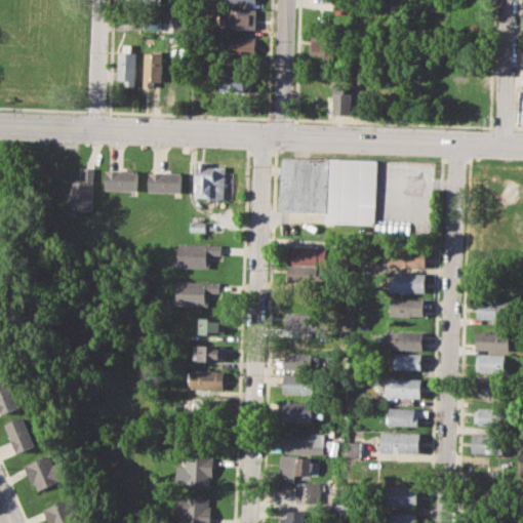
[(350,15),(350,2),(333,2),(333,15),(350,15)]
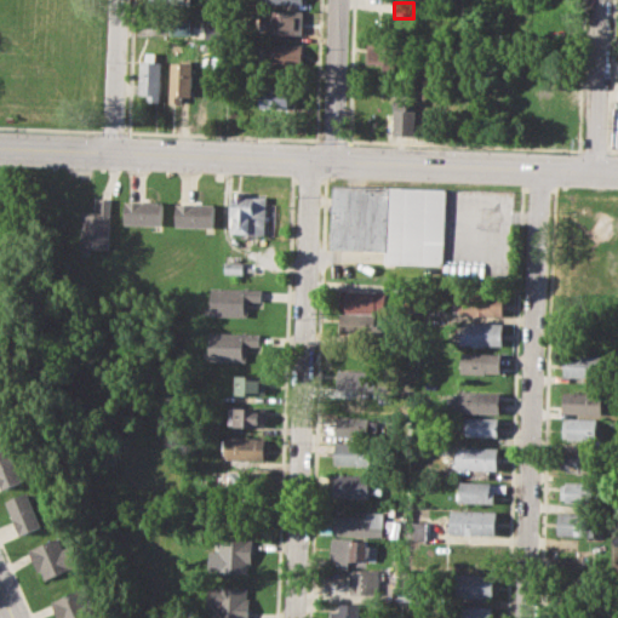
[(268,12),(301,15),(299,40),(265,38),(268,12)]
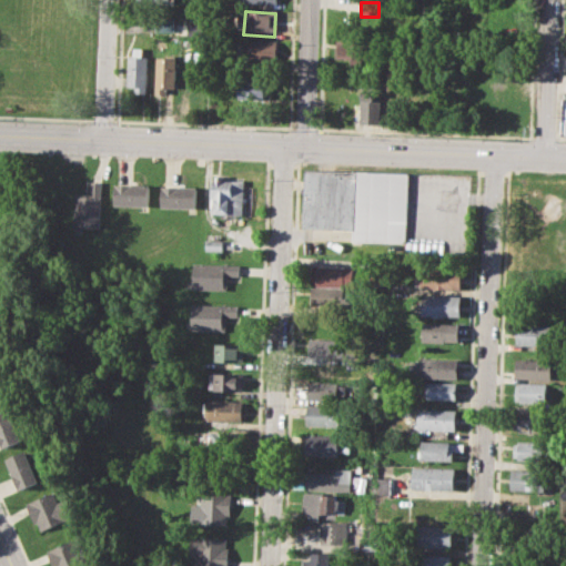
[(173,33),(172,20),(153,20),(154,33),(173,33)]
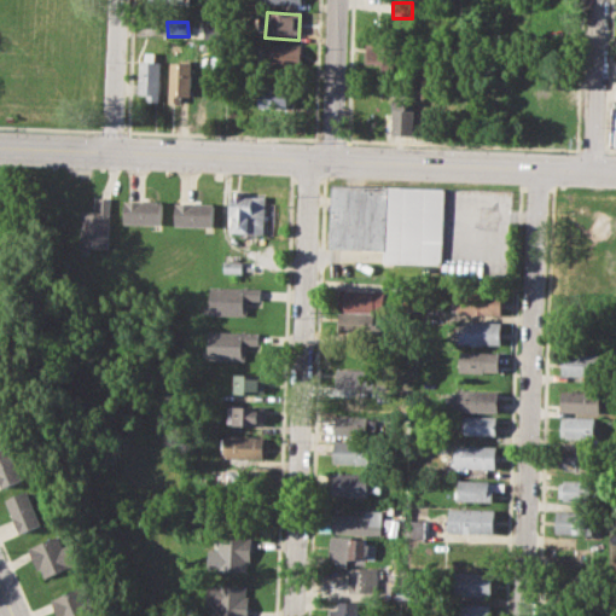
[(262,45),(297,46),(296,68),(261,65),(262,45)]
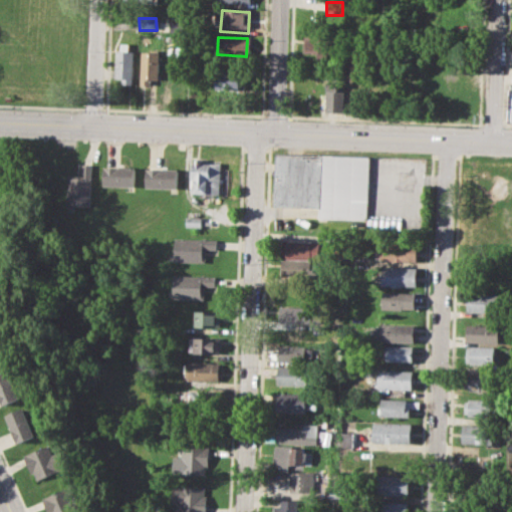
[(303,37),(333,38),(333,55),(328,55),(328,63),(316,62),(316,53),(303,52),(303,37)]
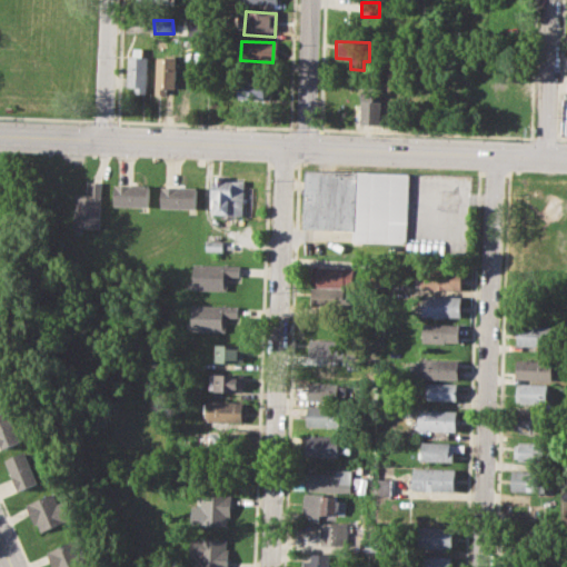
[(132,49),(142,49),(142,58),(147,58),(146,96),(133,95),(133,88),(126,88),(127,58),(132,58),(132,49)]
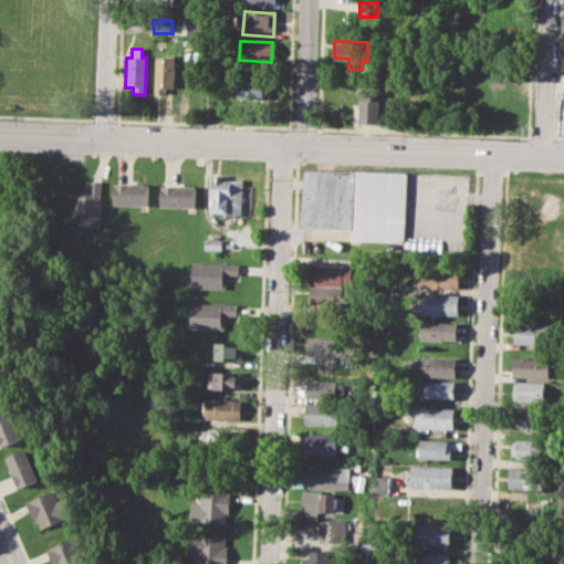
[(154,94),(154,58),(173,58),(173,90),(164,90),(164,94),(154,94)]
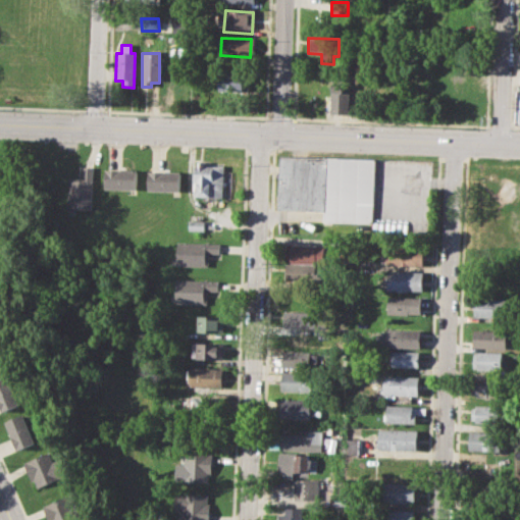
[(351,100),(352,71),(368,71),(367,100),(351,100)]
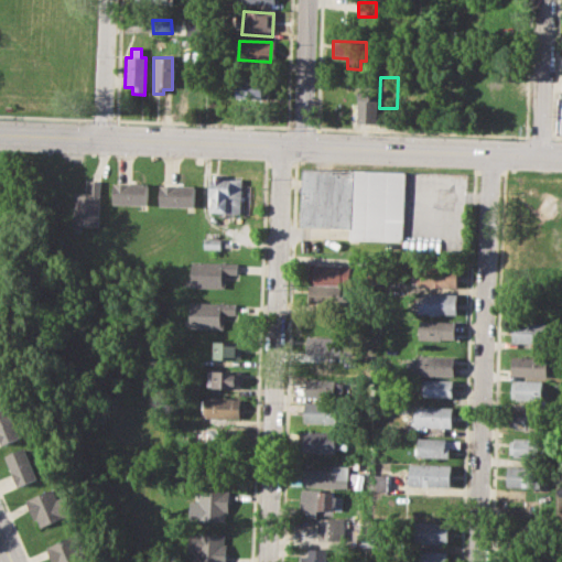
[(235,79),(268,80),(267,101),(234,100),(235,79)]
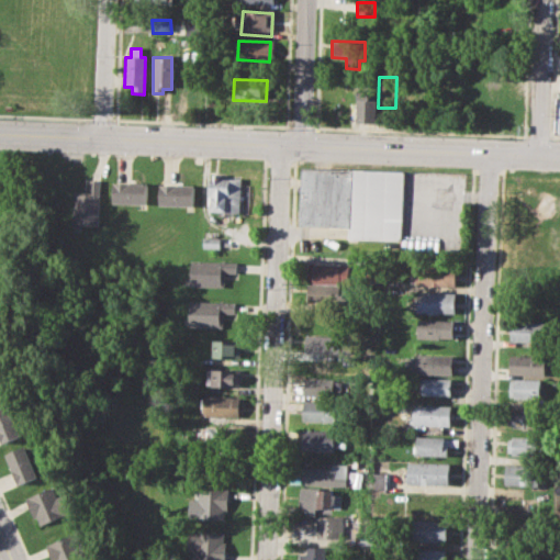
[(357,90),(376,90),(374,124),(356,123),(357,90)]
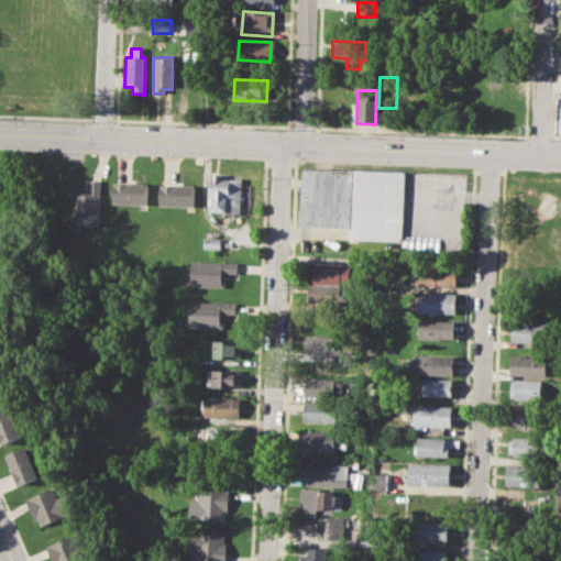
[(300,169),(403,174),(399,243),(349,241),(349,229),(298,227),(300,169)]
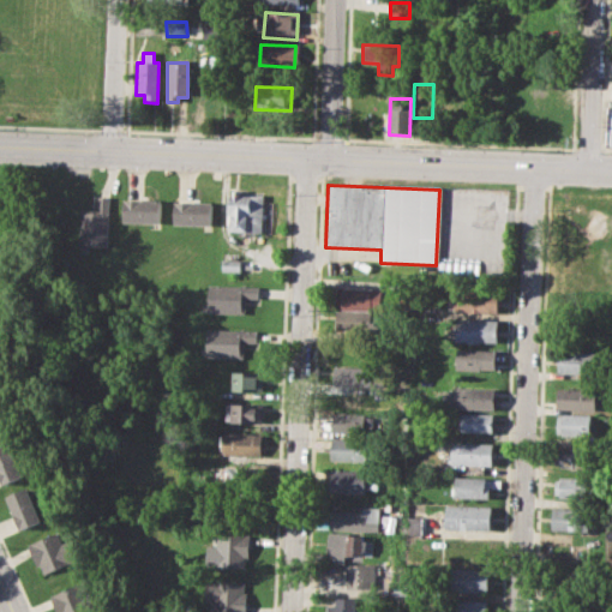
[(228,195),(262,196),(261,234),(231,233),(231,226),(227,226),(228,195)]
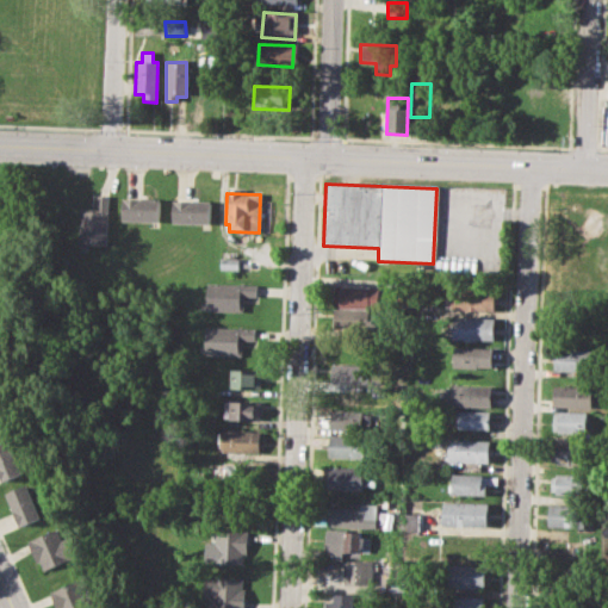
[(79,244),(80,209),(95,209),(95,197),(107,198),(105,246),(79,244)]
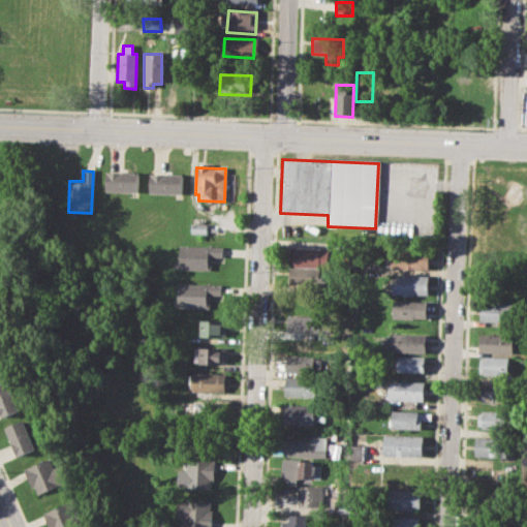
[(105,173),(137,174),(136,194),(105,193),(105,173)]
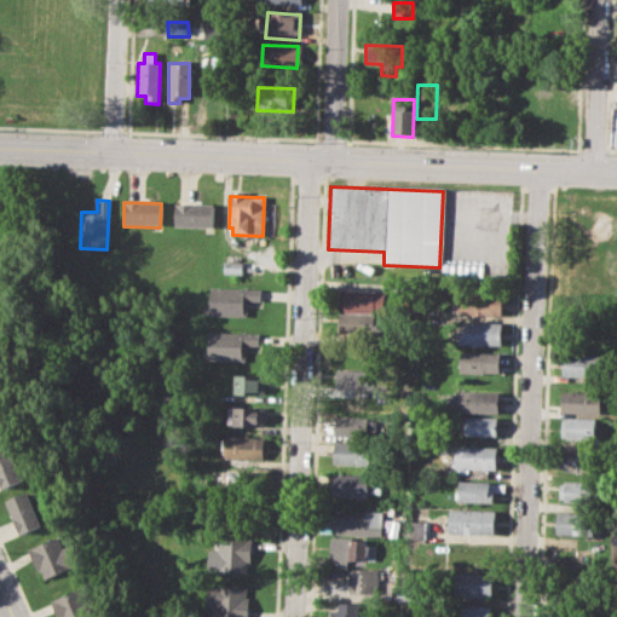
[(174,205),(212,207),(211,230),(173,228),(174,205)]
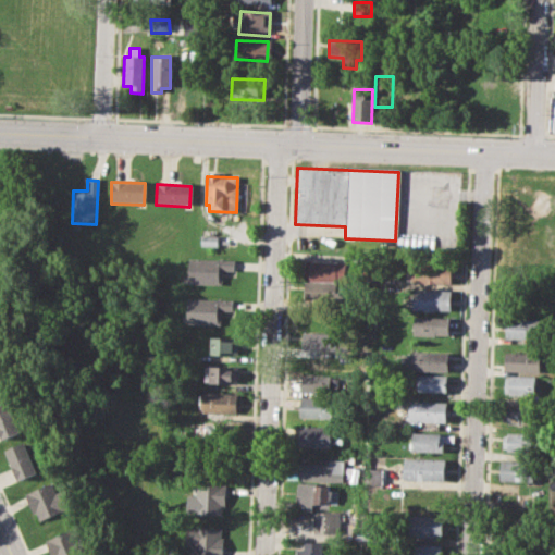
[(200,236),(217,237),(216,248),(200,248),(200,236)]
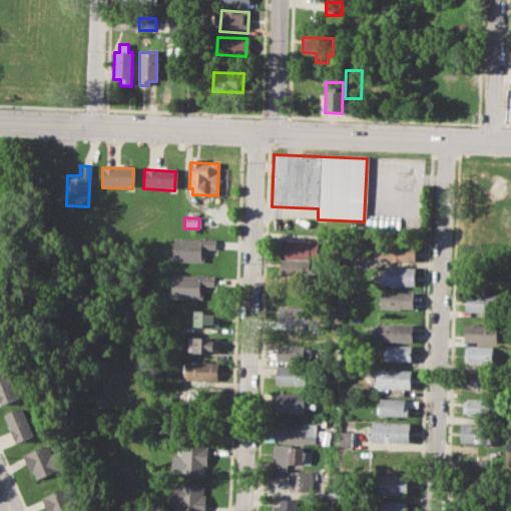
[(173,239),(214,240),(214,250),(203,250),(203,264),(173,263),(173,239)]
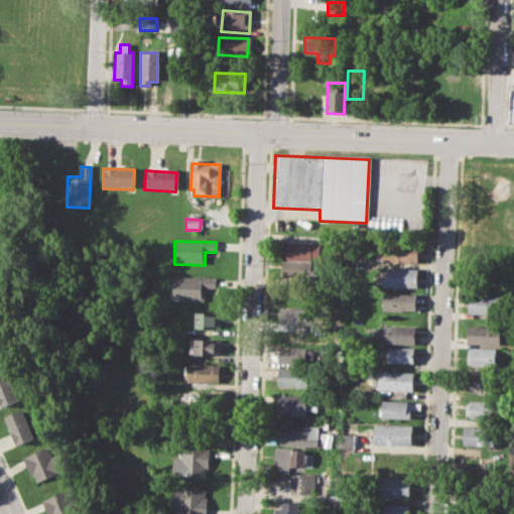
[(283,243),(319,245),(319,260),(282,259),(283,243)]
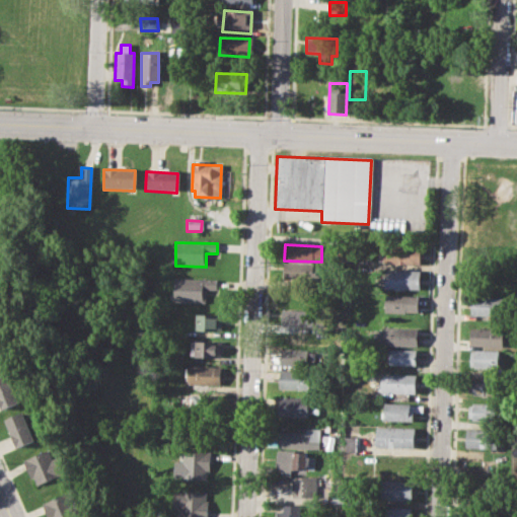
[(387,247),(421,248),(420,267),(383,266),(383,255),(387,255),(387,247)]
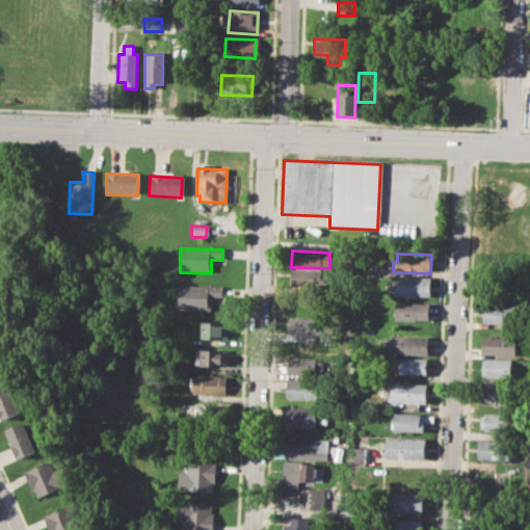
[(291,271),(329,272),(329,290),(291,289),(291,271)]
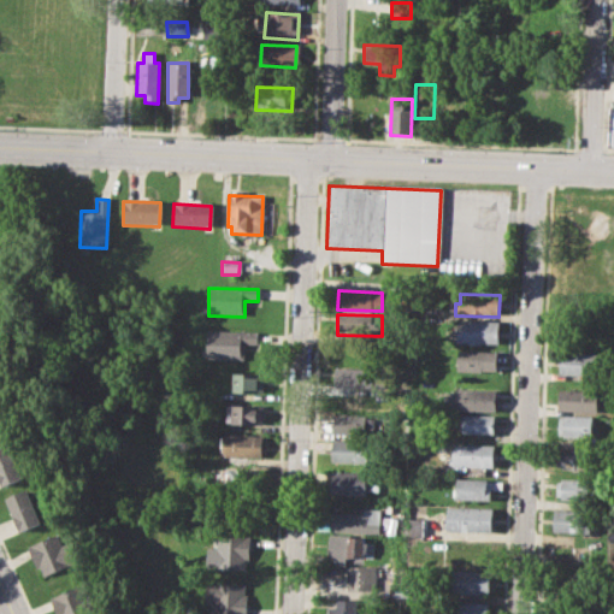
[(462,322),(500,323),(499,346),(456,344),(456,326),(462,326),(462,322)]
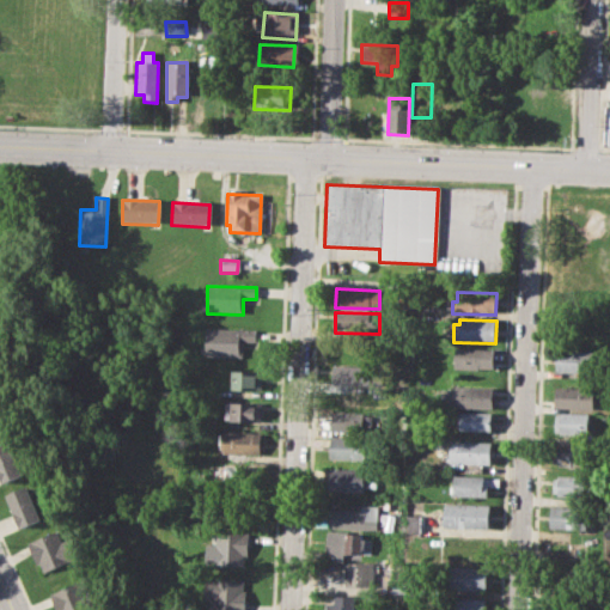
[(206,329),(254,330),(252,345),(242,345),(242,360),(205,358),(206,329)]
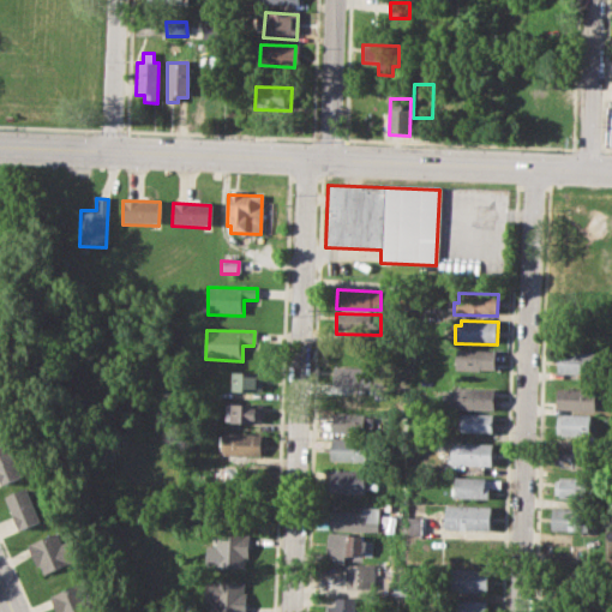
[(335,345),(373,346),(373,366),(334,365),(335,345)]
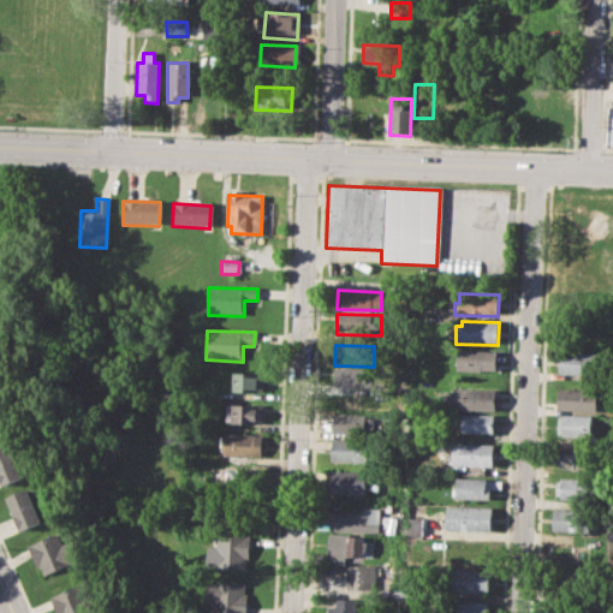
[(458,351),(497,352),(495,373),(457,370),(458,351)]
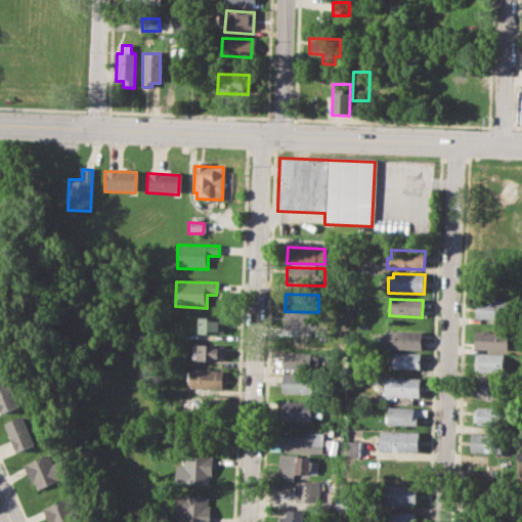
[(477,301),(510,302),(509,321),(477,319),(477,301)]
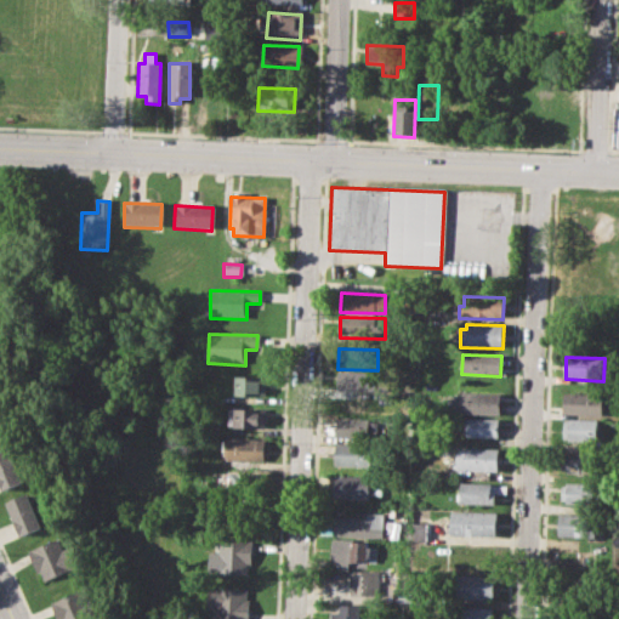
[(339,372),(384,374),(382,393),(338,392),(339,372)]
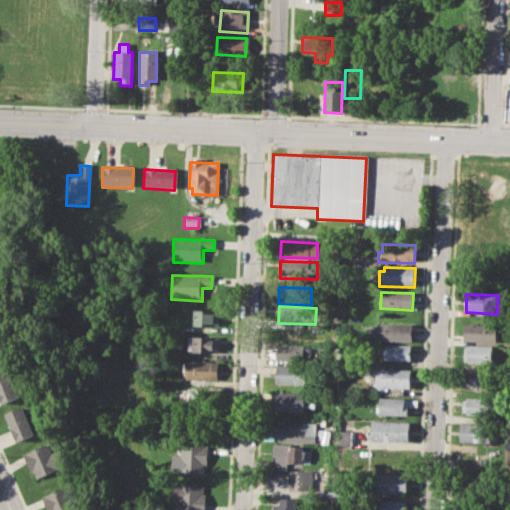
[(194,312),(218,313),(217,328),(193,328),(194,312)]
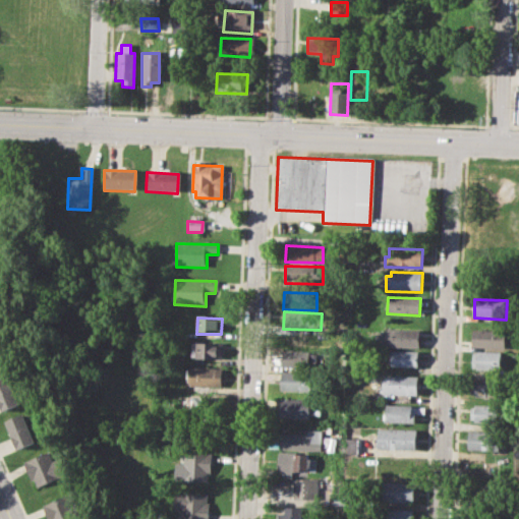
[(472,329),(510,330),(510,342),(506,342),(505,349),(471,348),(472,329)]
